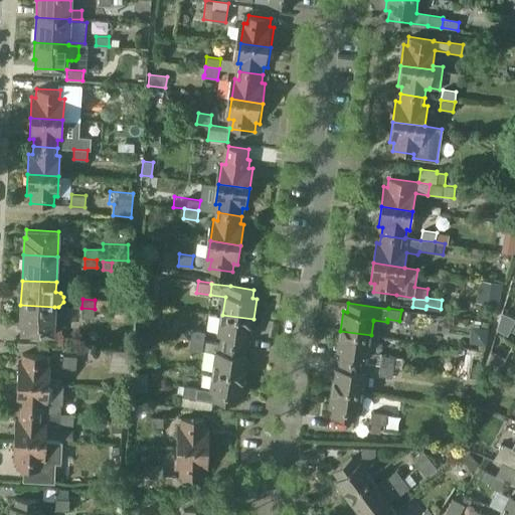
[(54,307),(20,305),(19,323),(21,323),(21,331),(47,333),(47,346),(64,346),(65,333),(62,333),(62,323),(53,323),(54,307)]
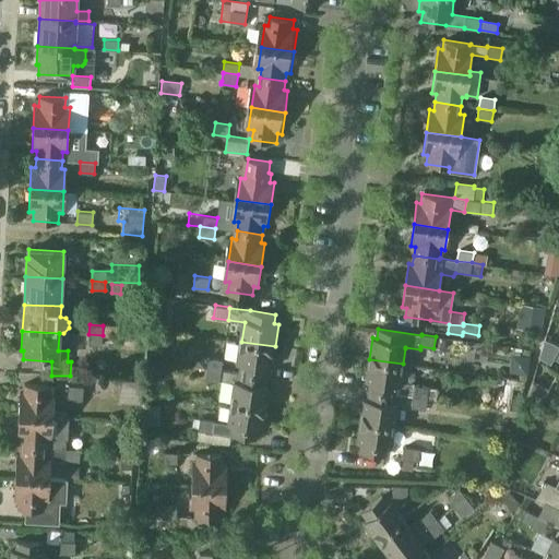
[(114,335),(103,335),(88,334),(88,345),(113,346),(114,335)]
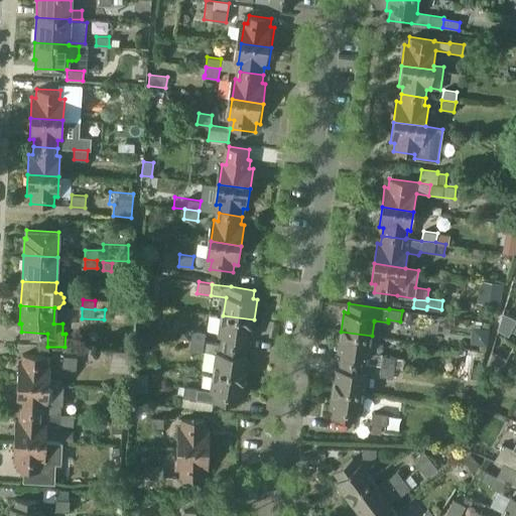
[(402,311),(401,320),(410,323),(412,312),(402,311)]
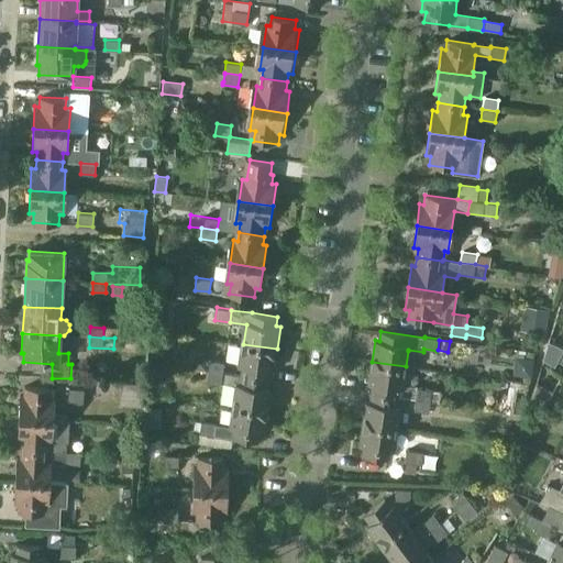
[(138,342),(123,341),(123,350),(136,351),(138,342)]
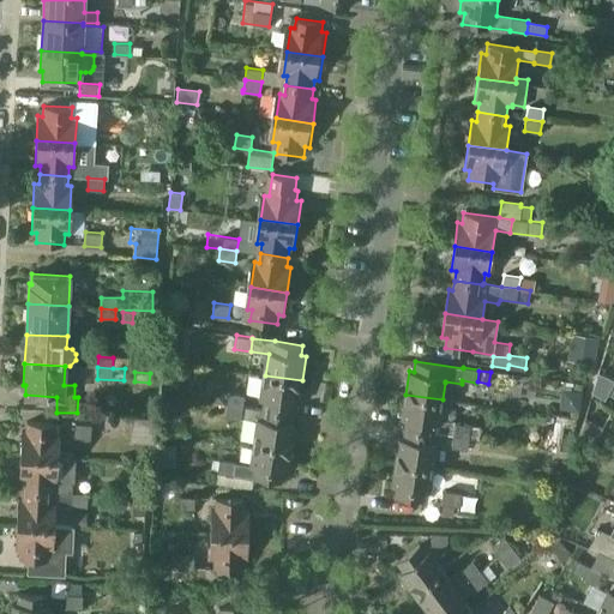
[(599,373),(593,391),(605,397),(613,379),(599,373)]
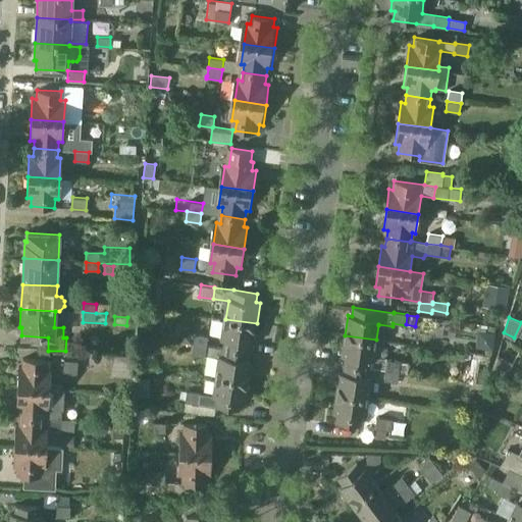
[(254,343),(257,323),(225,319),(223,338),(226,338),(225,348),(249,351),(250,343),(254,343)]
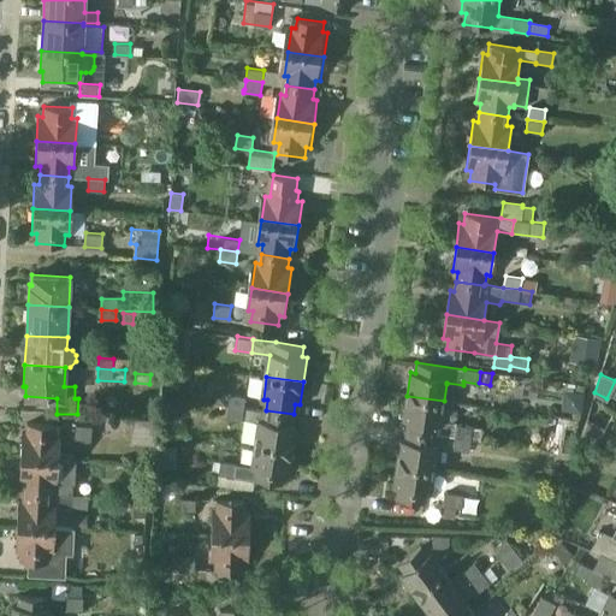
[(214,396),(212,403),(225,406),(227,392),(219,391),(214,396)]
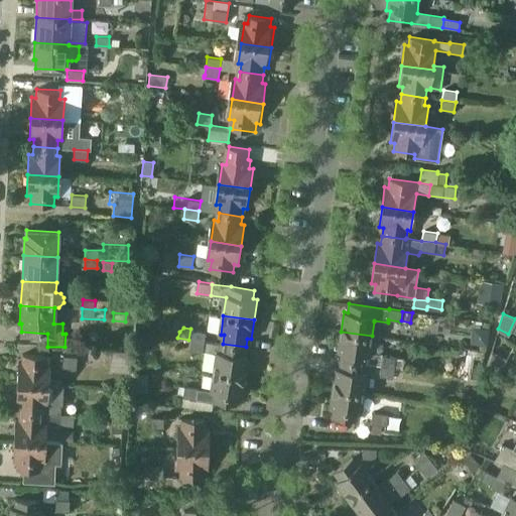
[(190,339),(204,342),(206,332),(191,330),(190,339)]
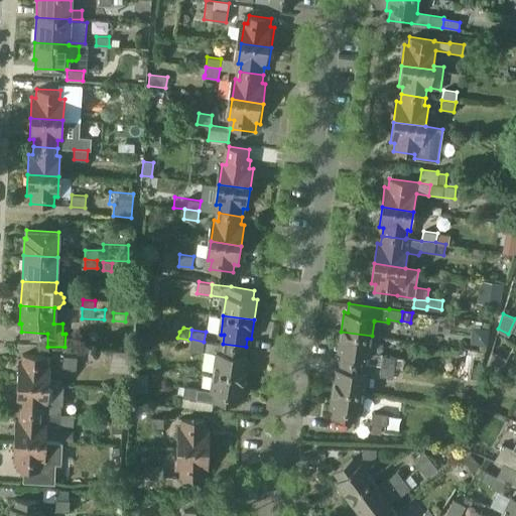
[(341,332),(338,352),(342,352),(341,360),(364,363),(368,364),(369,352),(372,336),(341,332)]
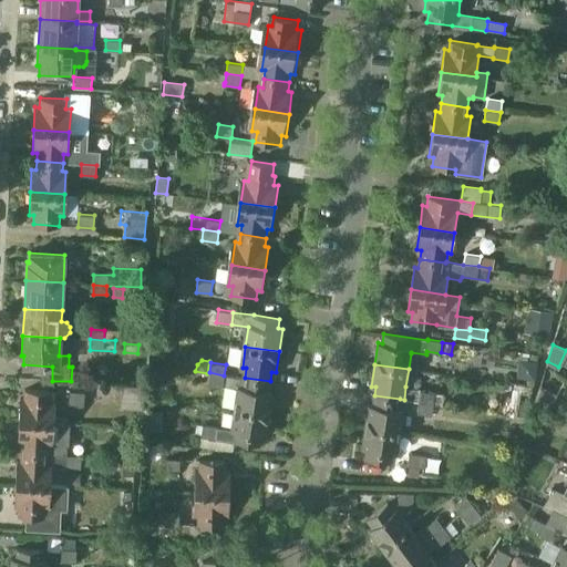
[(224,375),(209,372),(207,384),(207,385),(223,388),(223,385),(238,388),(236,409),(269,413),(272,391),(269,390),(270,381),(245,378),(224,375)]
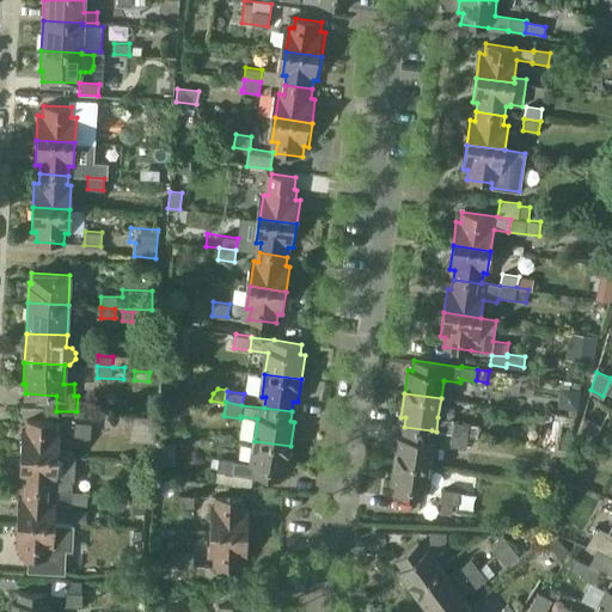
[(129,440),(154,442),(155,417),(132,415),(129,440)]
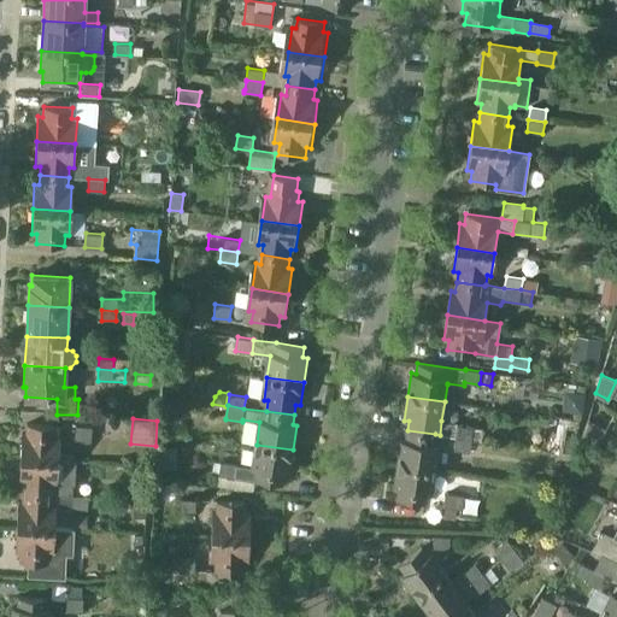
[(588,421),(582,440),(597,447),(605,430),(588,421)]
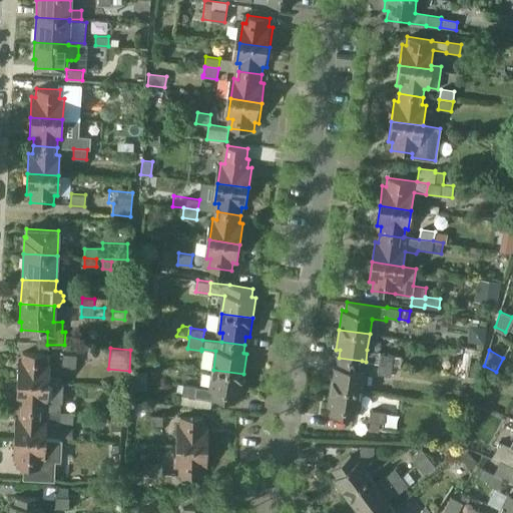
[(17,382),(48,384),(60,384),(61,377),(49,376),(49,362),(45,362),(46,353),(22,352),(22,360),(18,360),(17,382)]
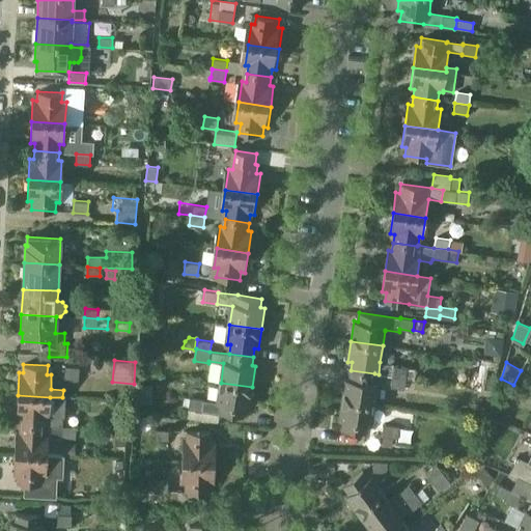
[(393,365),(391,376),(406,379),(414,380),(416,369),(393,365)]
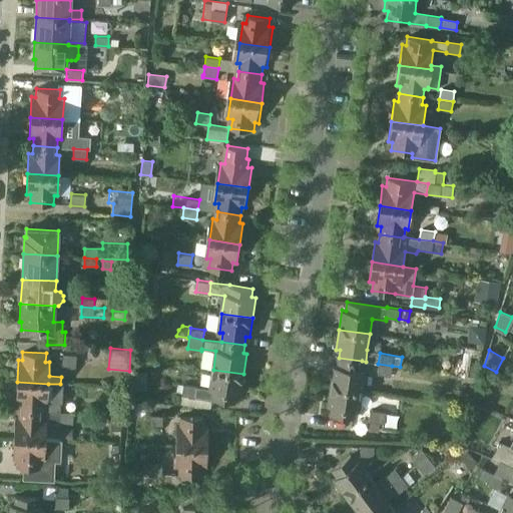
[(62,365),(76,366),(76,354),(62,354),(62,365)]
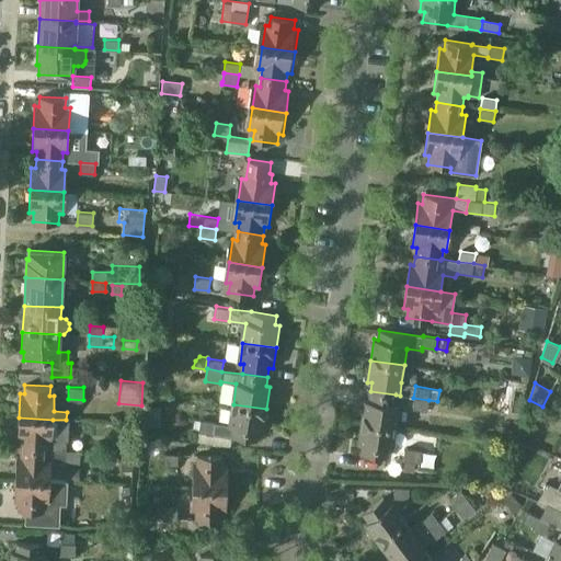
[(365,400),(362,422),(396,426),(399,404),(395,403),(396,395),(370,391),(369,400),(365,400)]
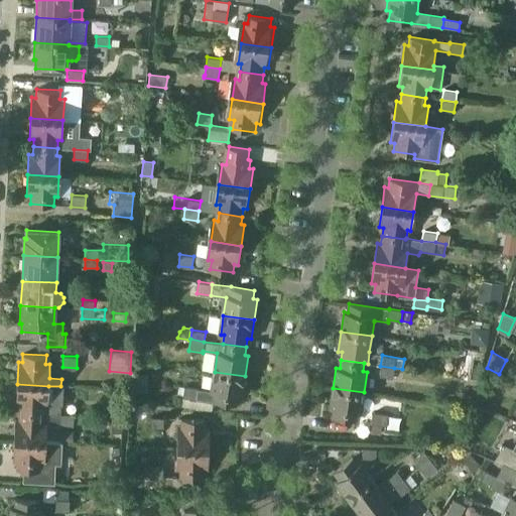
[(380,366),(379,376),(392,378),(394,368),(380,366)]
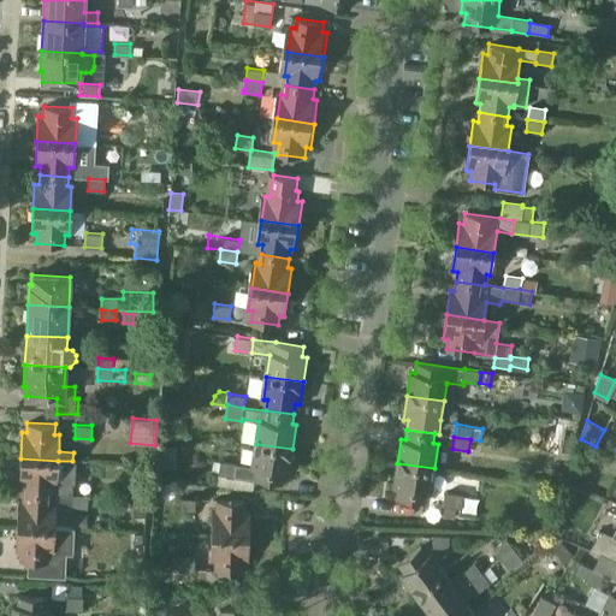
[(563,438),(561,450),(572,451),(573,439),(563,438)]
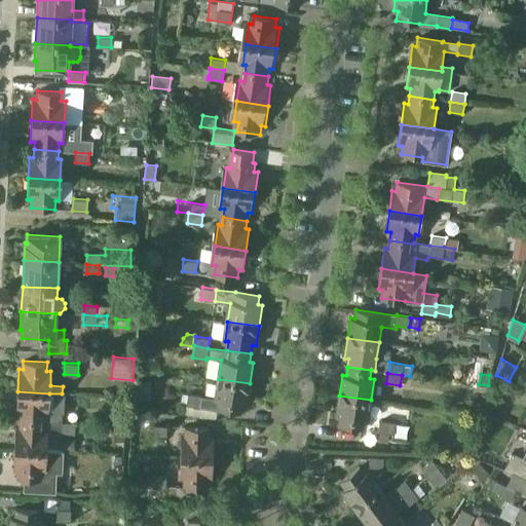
[(219,379),(216,399),(201,397),(201,396),(188,393),(186,404),(218,409),(242,412),(243,403),(248,403),(250,383),(219,379)]
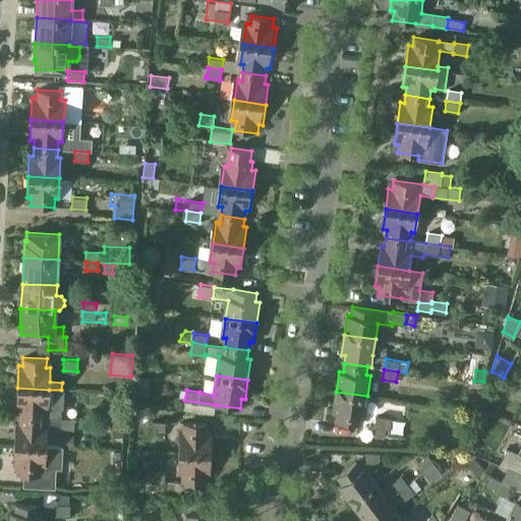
[(61,390),(49,390),(17,388),(16,407),(19,408),(19,415),(61,417),(61,409),(63,409),(64,391),(61,390)]
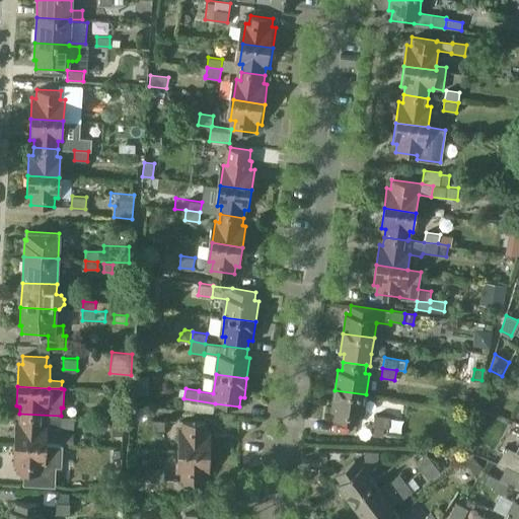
[(335,390),(331,410),(336,411),(335,418),(335,420),(358,423),(359,414),(363,415),(366,394),(335,390)]
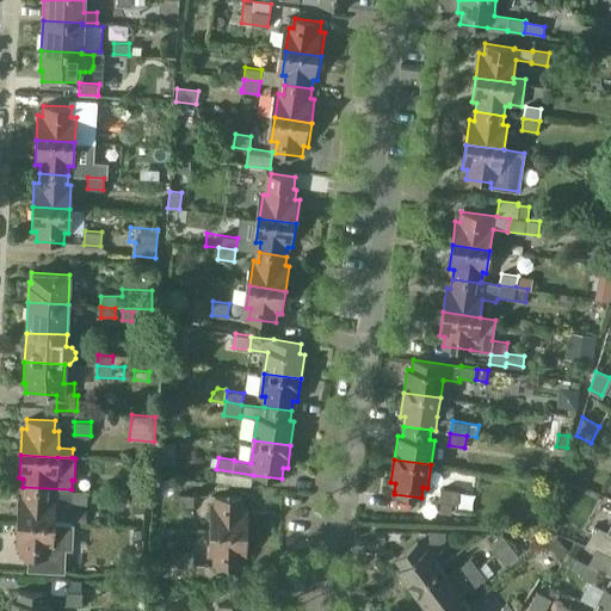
[(216,469),(215,480),(251,486),(253,475),(216,469)]
